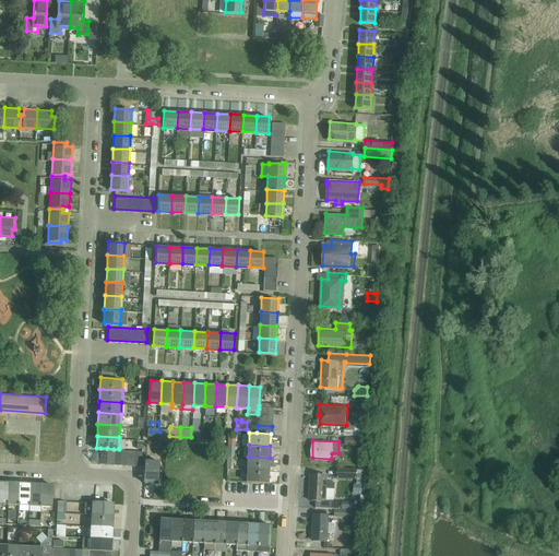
[(248,457),(247,469),(269,470),(270,458),(248,457)]
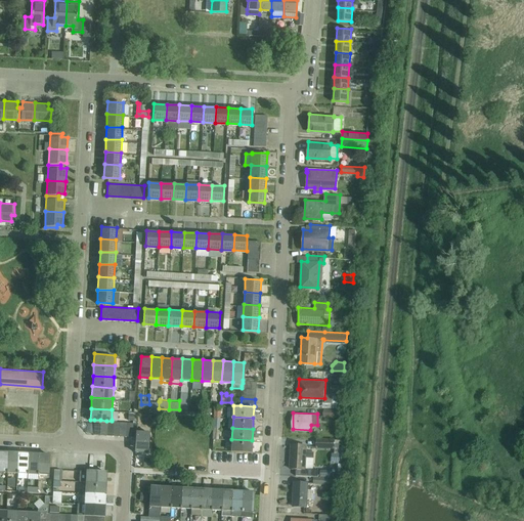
[(135,450),(146,451),(148,431),(136,430),(135,450)]
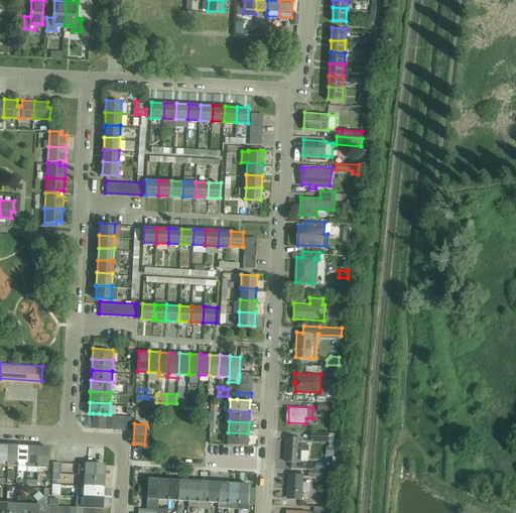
[(327,444),(326,455),(334,455),(334,444),(335,432),(330,431),(311,430),(311,439),(328,440),(327,444)]
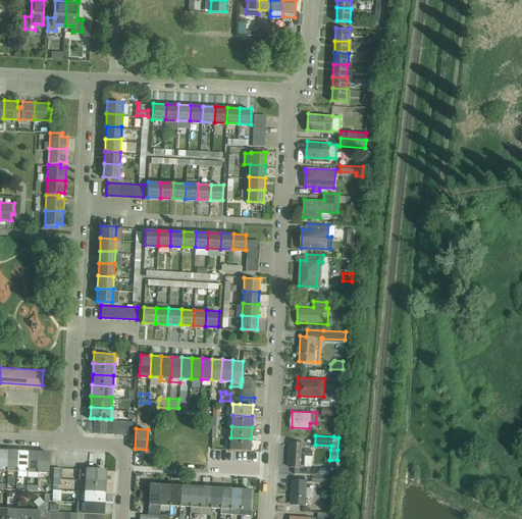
[(251,438),(230,437),(230,448),(250,449),(251,438)]
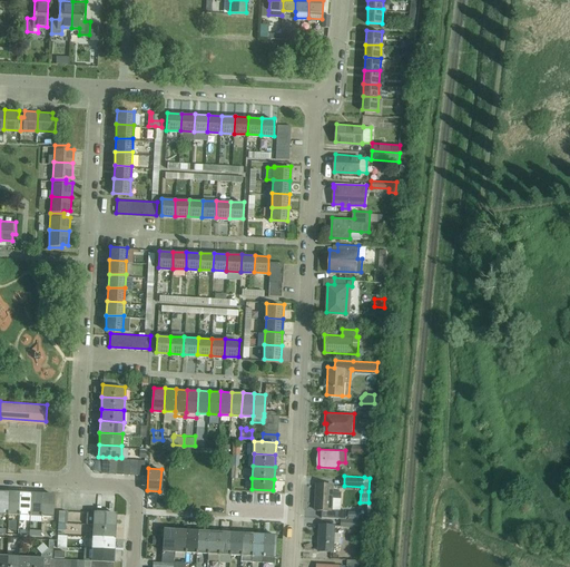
[(349,509),(332,508),(332,497),(341,498),(341,490),(333,489),(333,484),(317,482),(316,500),(317,500),(317,508),(324,509),(323,516),(347,517),(349,509)]
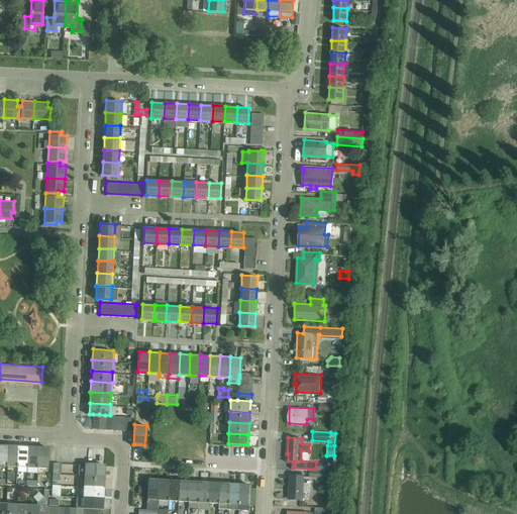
[(7,465),(17,466),(18,444),(8,444),(7,465)]
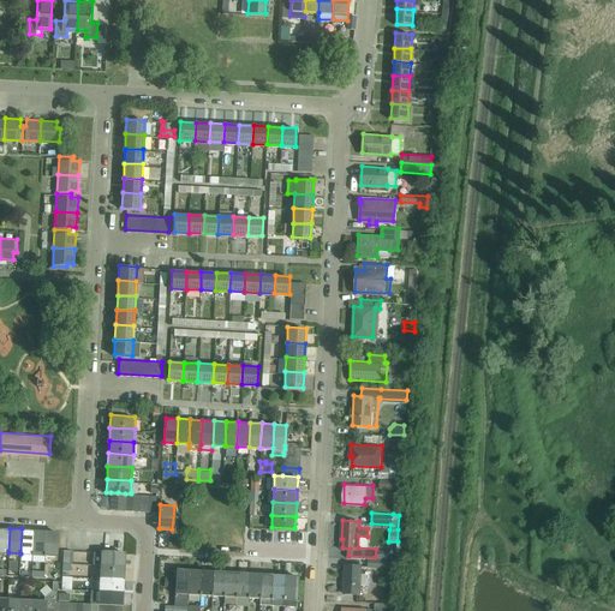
[(21,553),(33,553),(33,529),(22,528),(21,553)]
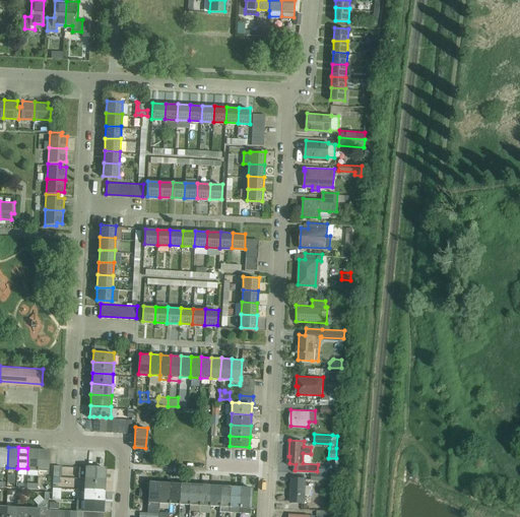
[(27,468),(38,469),(38,448),(27,448),(27,468)]
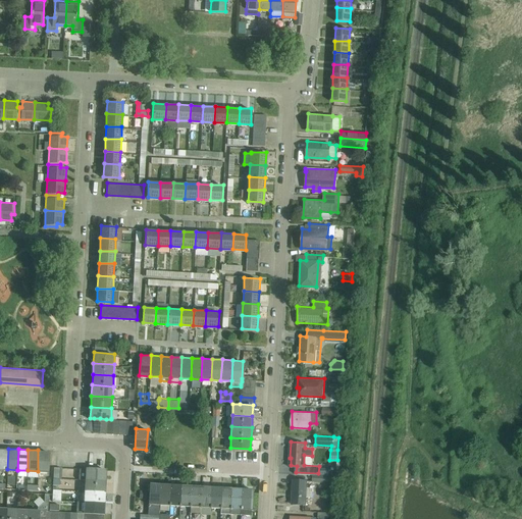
[(38,450),(38,471),(48,471),(49,451),(38,450)]
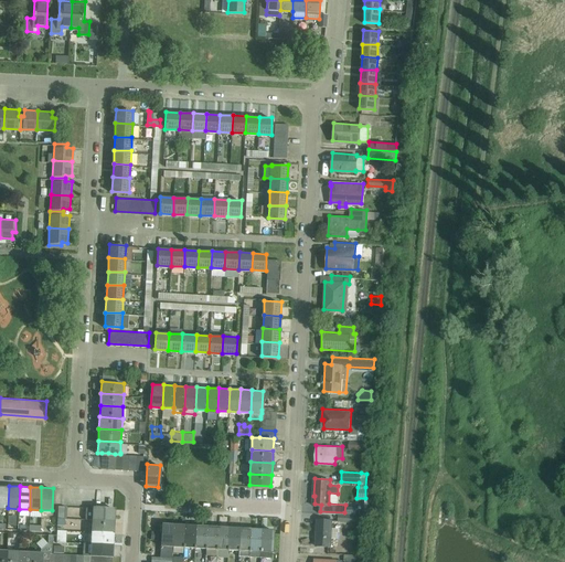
[(156,492),(155,501),(164,501),(164,492),(156,492)]
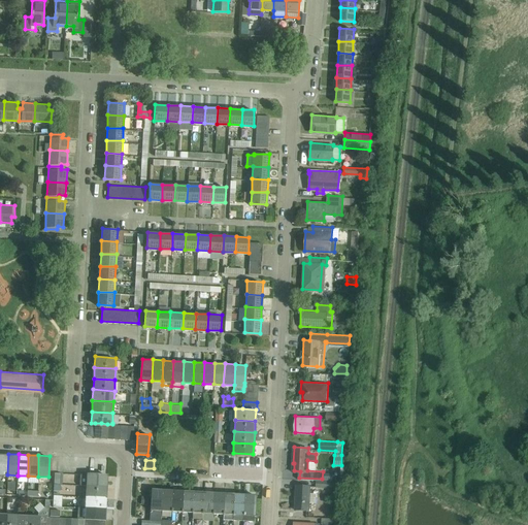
[(54,482),(54,483),(59,483),(59,482),(62,482),(63,471),(55,471),(54,482)]
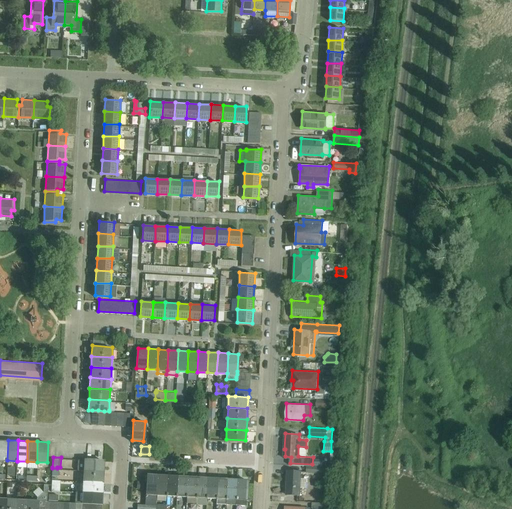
[(84,469),(104,470),(104,459),(78,458),(78,469),(84,469)]
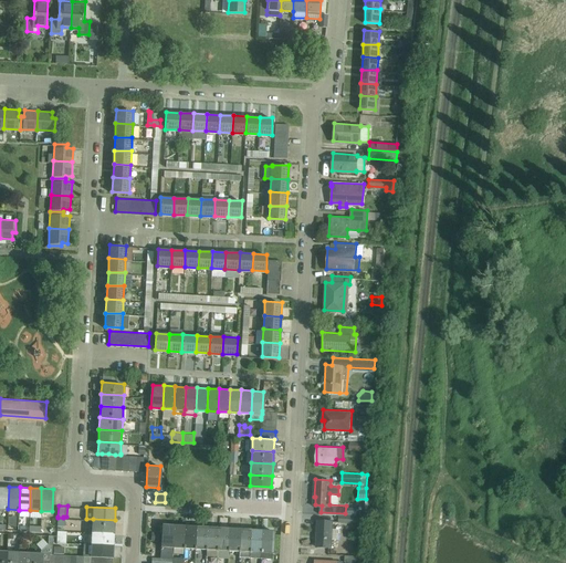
[(93,519),(92,531),(114,532),(115,520),(93,519)]
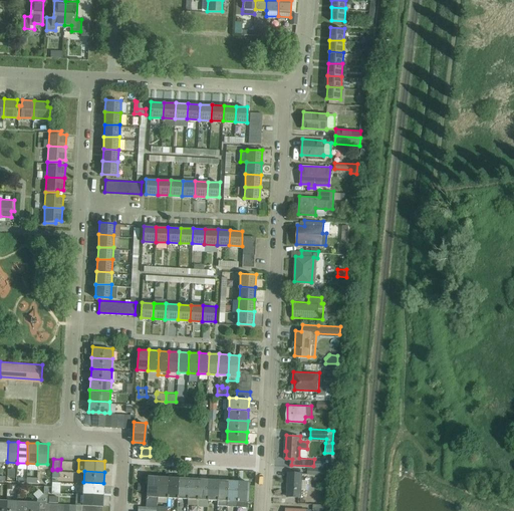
[(288,495),(301,496),(302,473),(288,472),(287,487),(289,487),(288,495)]
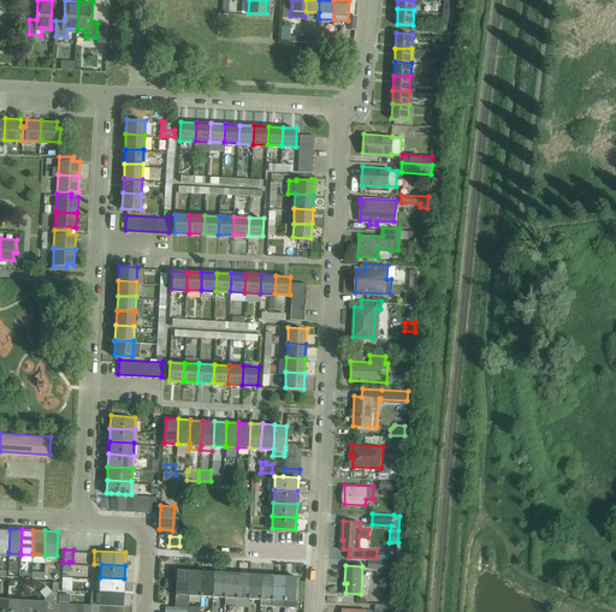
[(177,569),(175,596),(188,596),(189,570),(177,569)]
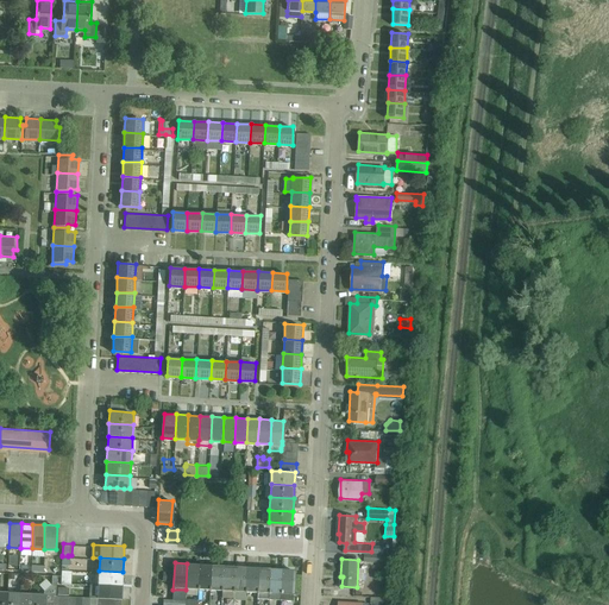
[(187,563),(186,590),(198,591),(198,587),(199,563),(187,563)]
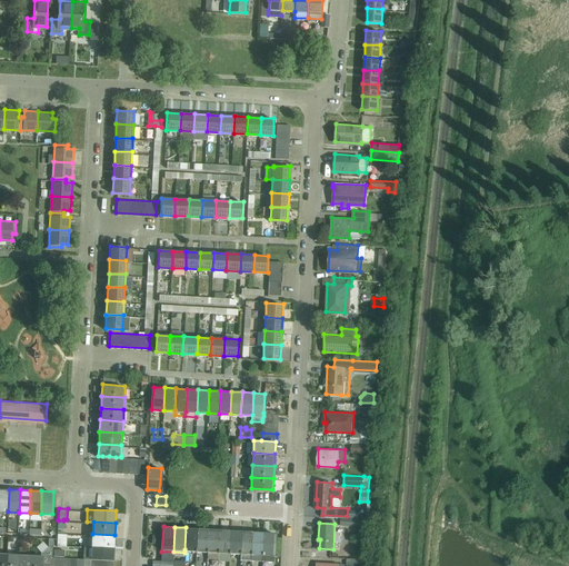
[(186,527),(185,549),(196,550),(197,528),(186,527)]
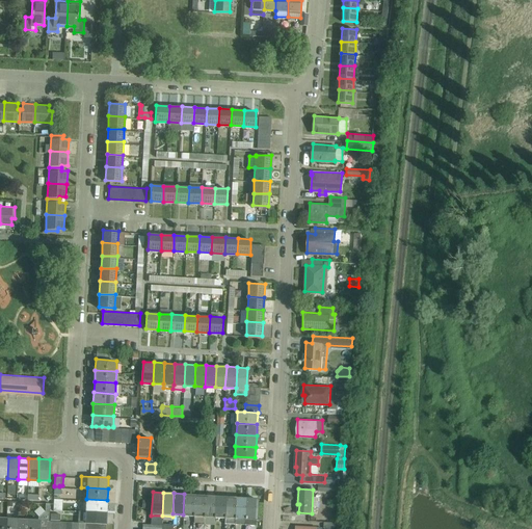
[(184,494),(183,514),(193,516),(194,494),(184,494)]
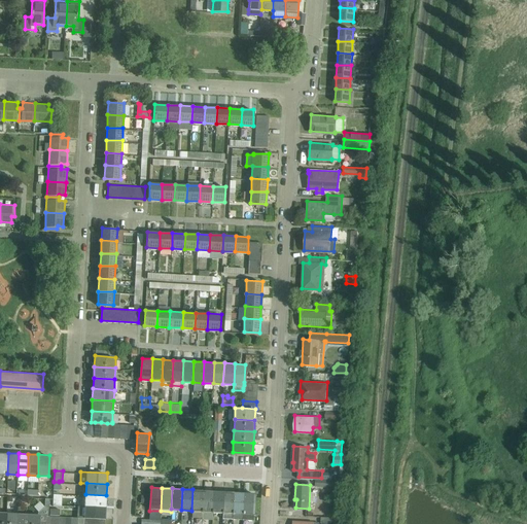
[(192,489),(191,511),(202,511),(203,490),(192,489)]
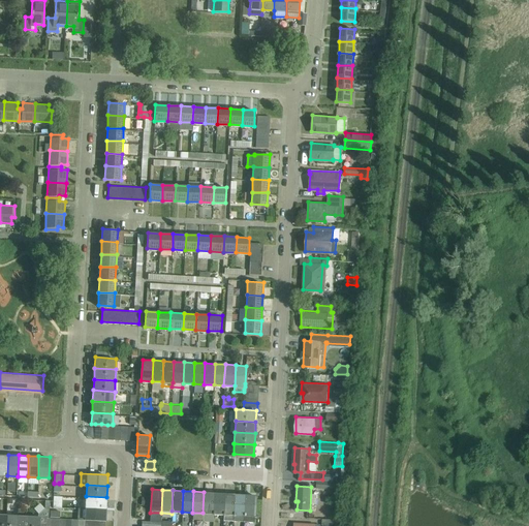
[(204,492),(203,513),(213,514),(214,492),(204,492)]
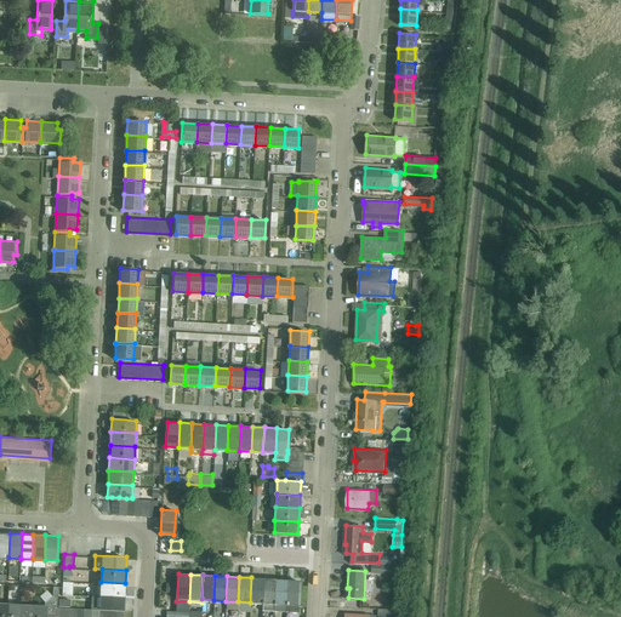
[(251,577),(250,603),(262,603),(263,578),(251,577)]
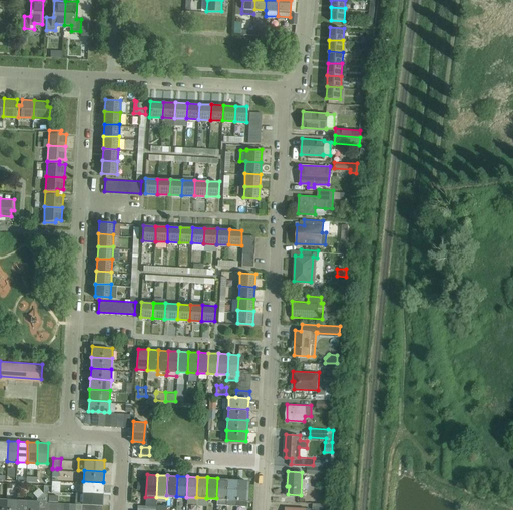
[(217,478),(216,498),(216,503),(226,504),(227,479),(217,478)]
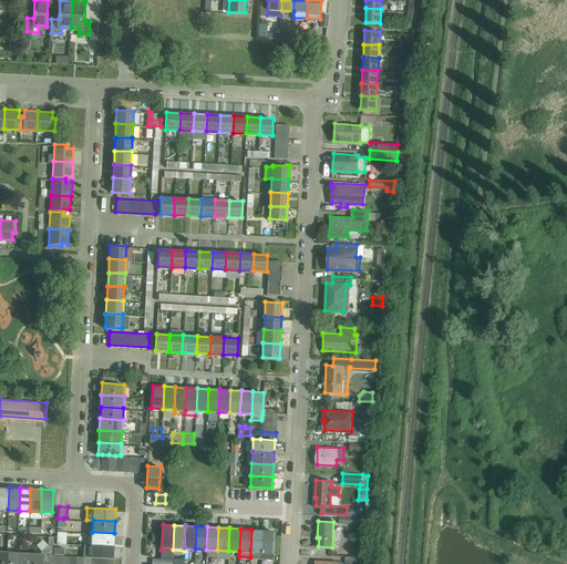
[(261,557),(261,552),(263,530),(251,530),(250,557),(261,557)]
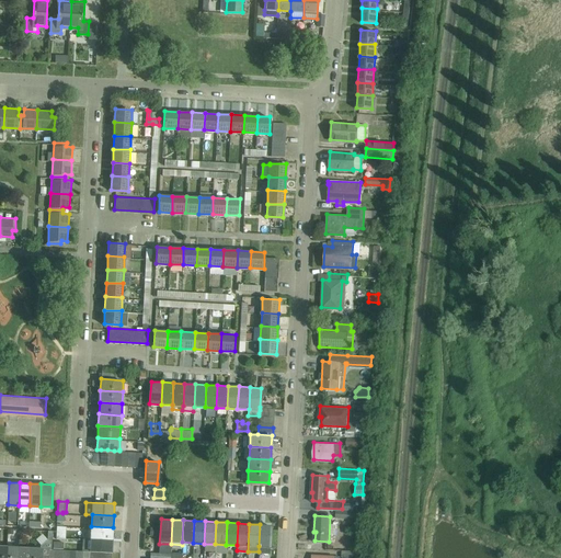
[(259,546),(259,551),(270,553),(270,547),(271,525),(260,524),(259,546)]
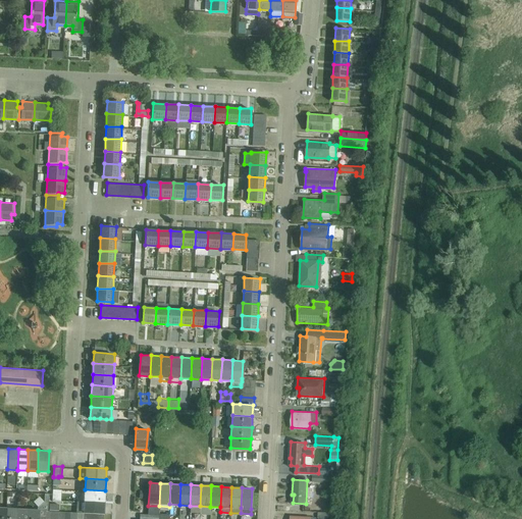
[(85,489),(85,501),(105,502),(105,490),(85,489)]
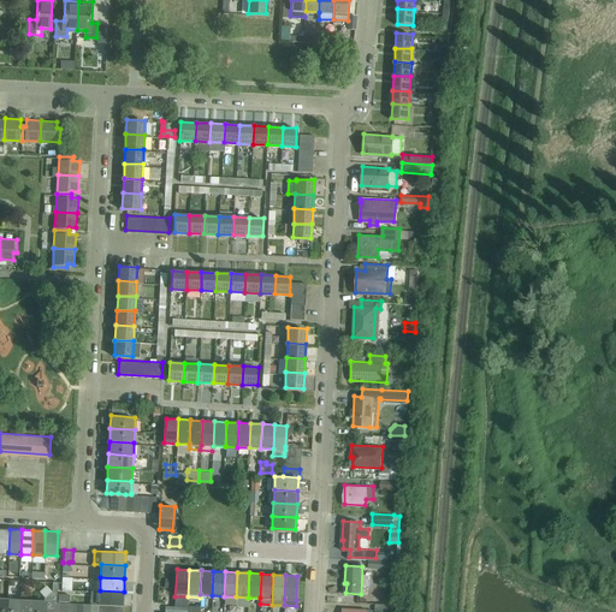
[(60,611),(61,601),(57,601),(57,582),(52,581),(52,589),(45,596),(43,600),(33,600),(31,611),(60,611)]
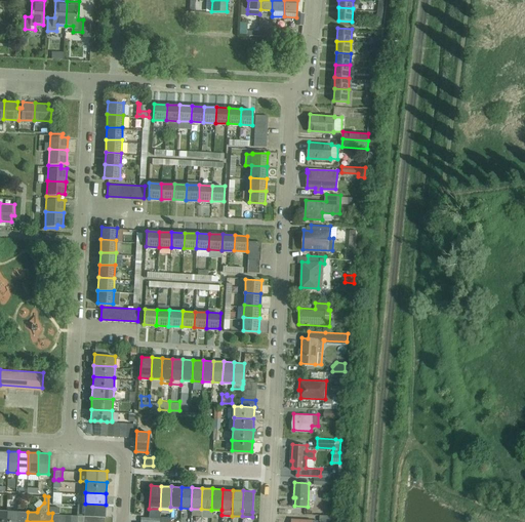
[(85,504),(84,515),(90,515),(97,515),(104,516),(105,516),(106,505),(85,504)]
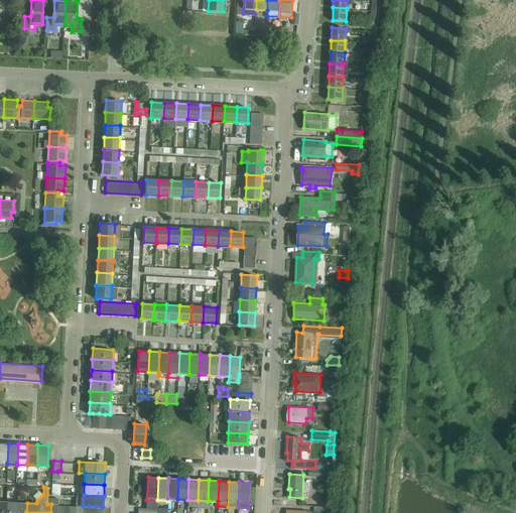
[(5,512),(16,512),(17,502),(6,502),(5,512)]
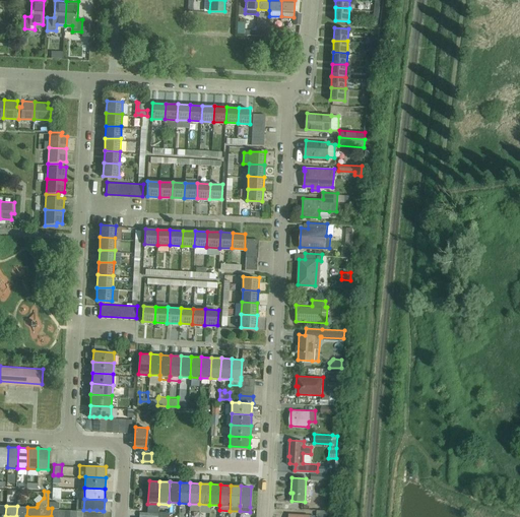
[(16,516),(26,516),(27,507),(17,506),(16,516)]
